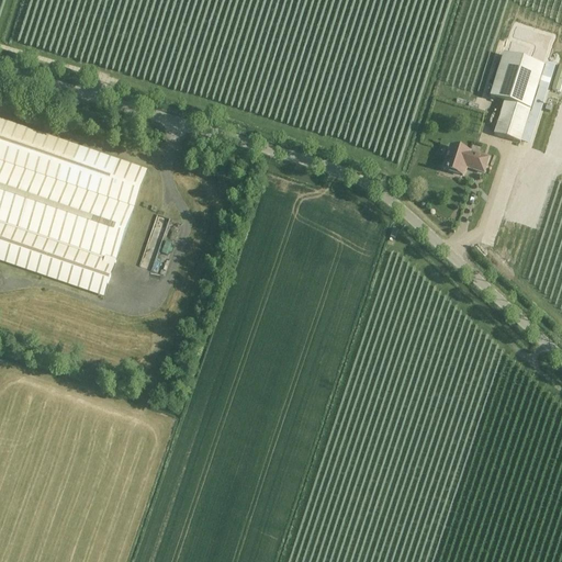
[(520,144),(544,68),(504,55),(491,99),(505,103),(494,135),(520,144)]
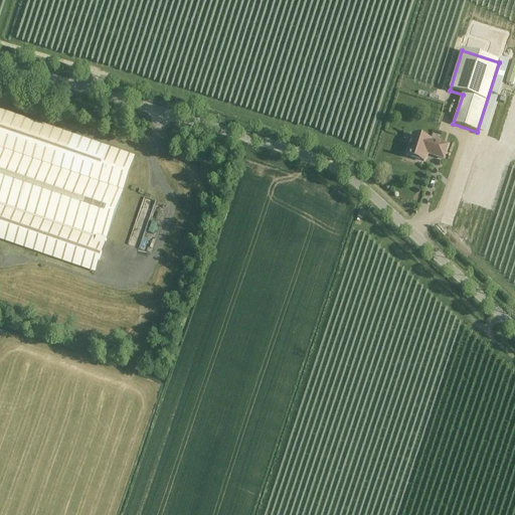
[(135,157),(0,110),(0,238),(96,272),(135,157)]
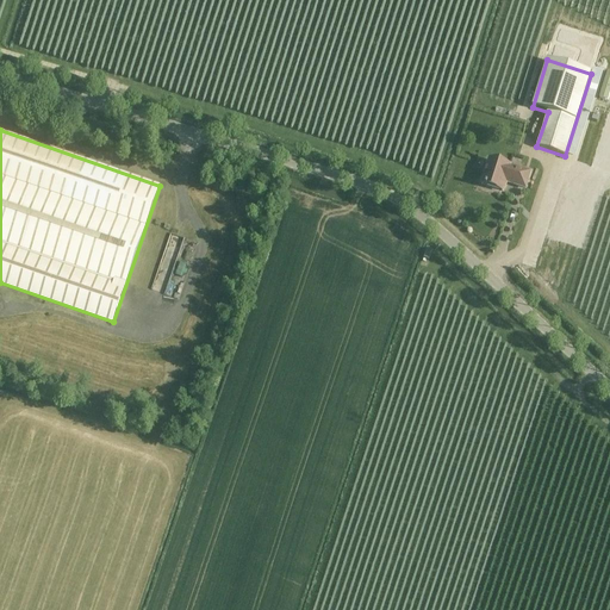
[(530,173),(490,160),(481,185),(502,192),(504,182),(526,188),(530,173)]
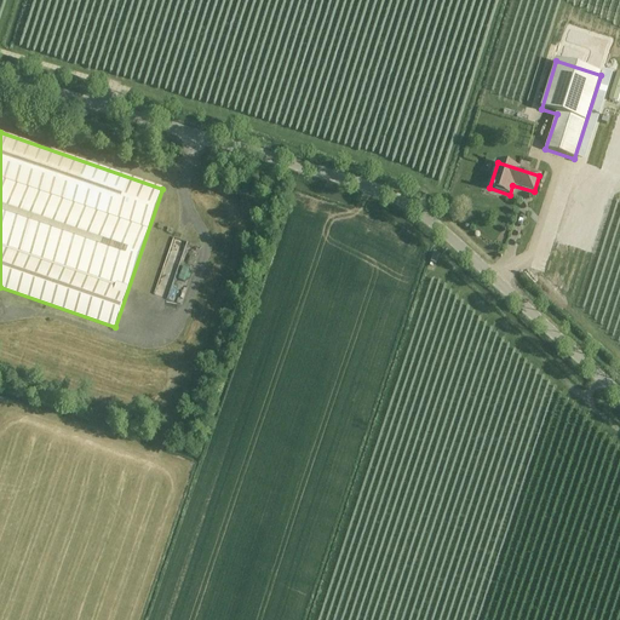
[(172,239),(156,294),(171,298),(181,263),(194,267),(199,246),(172,239)]
